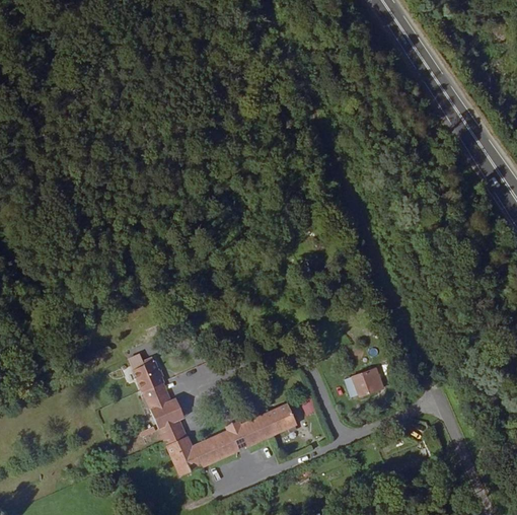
[(493,161),(485,165),(498,187),(505,182),(493,161)]
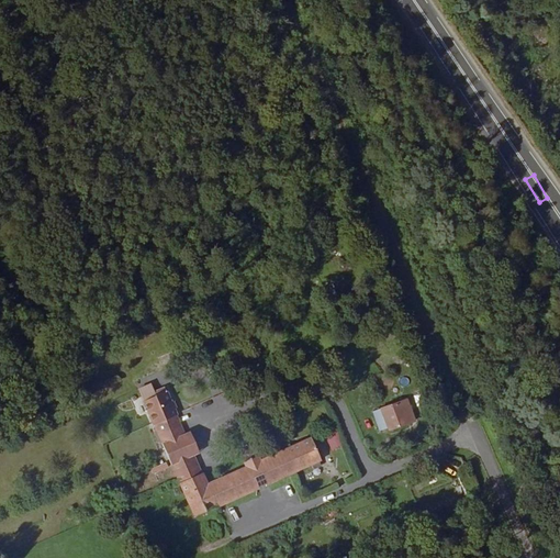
[(382,344),(373,348),(380,361),(390,357),(382,344)]
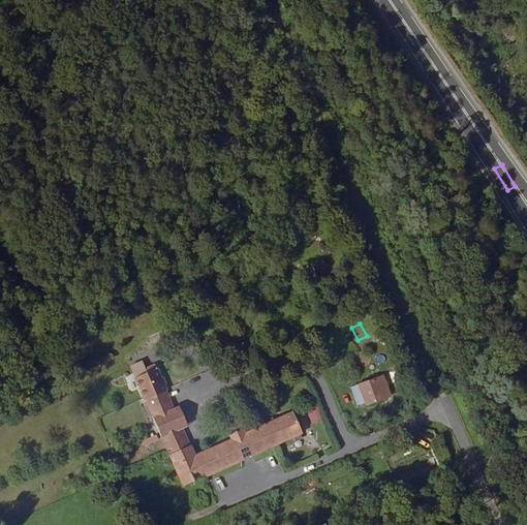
[(132,360),(152,352),(149,343),(129,350),(132,360)]
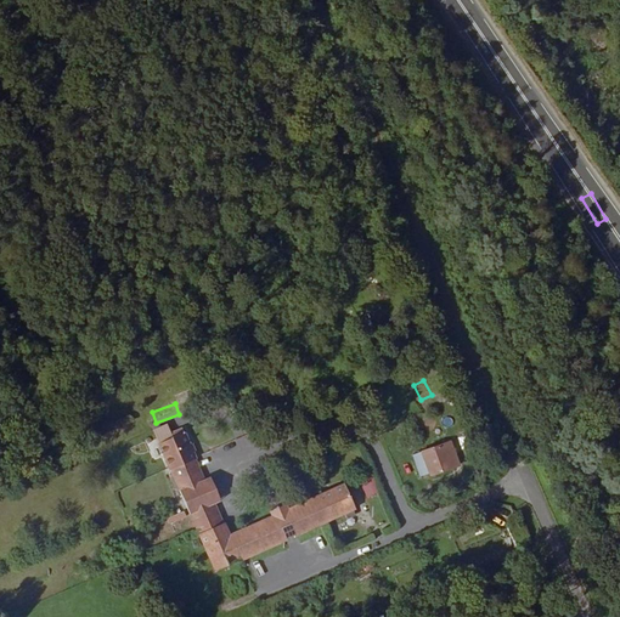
[(187,439),(184,430),(158,441),(162,448),(187,439)]
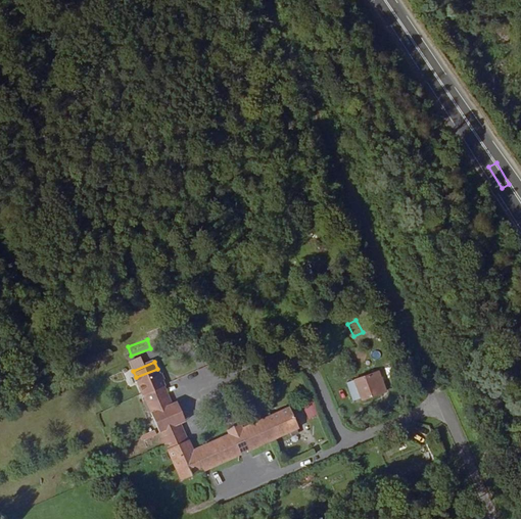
[(168,450),(189,440),(157,369),(136,377),(149,409),(168,450)]
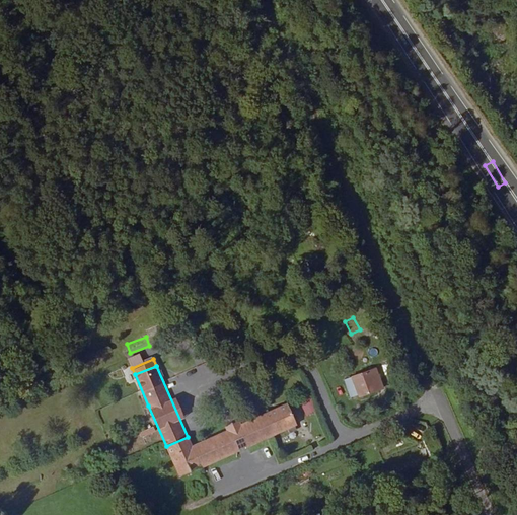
[(359,398),(378,390),(373,381),(381,378),(376,367),(351,377),(359,398)]
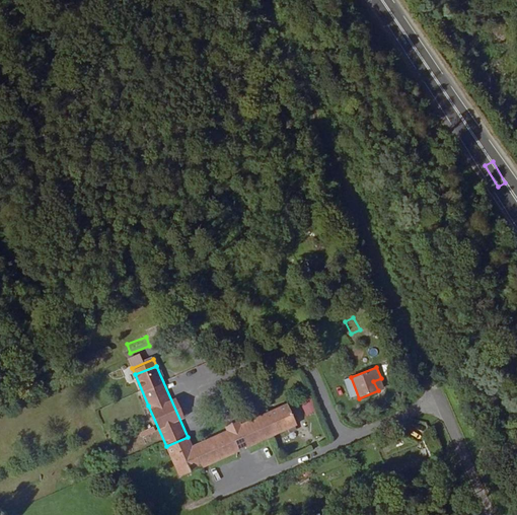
[(378,390),(385,388),(381,378),(373,381),(378,390)]
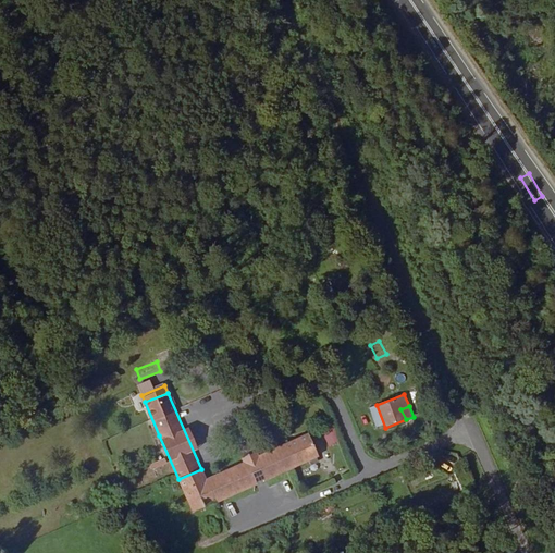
[(335,426),(327,428),(330,440),(338,438),(335,426)]
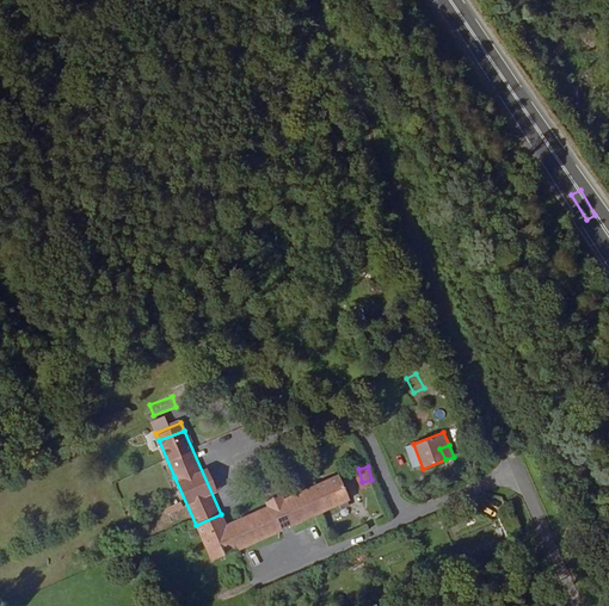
[(350,500),(338,474),(225,521),(221,514),(196,525),(211,558),(350,500)]
